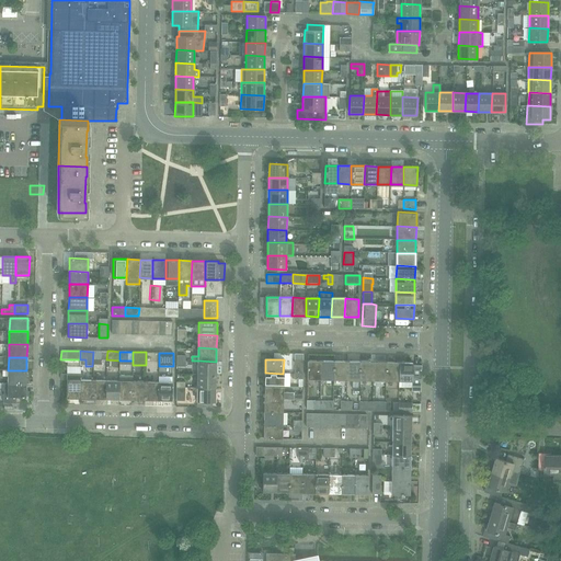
[(294,359),(294,374),(302,374),(302,361),(294,359)]
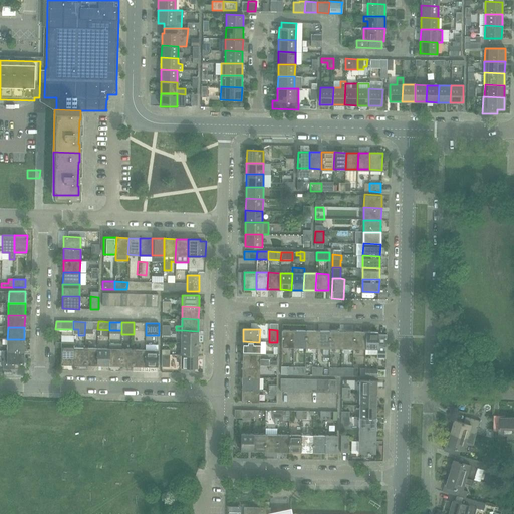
[(68,338),(68,331),(54,330),(53,337),(68,338)]
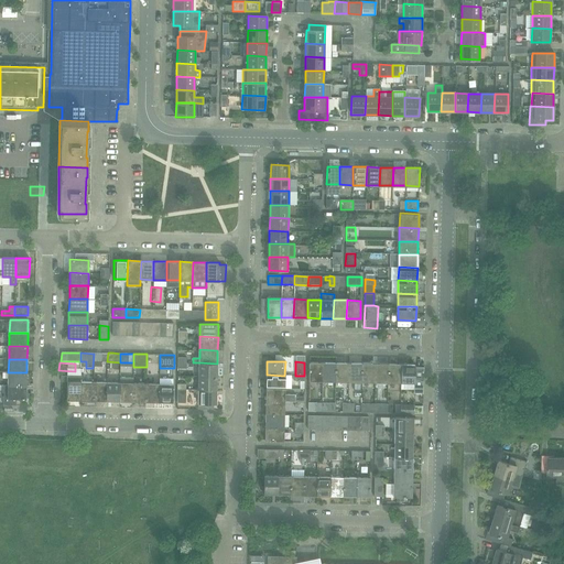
[(199,362),(198,376),(217,377),(217,364),(199,362)]
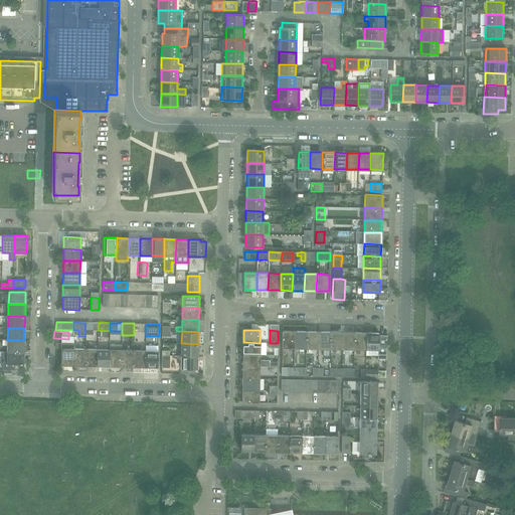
[(282,347),(295,348),(295,331),(282,331),(282,347)]
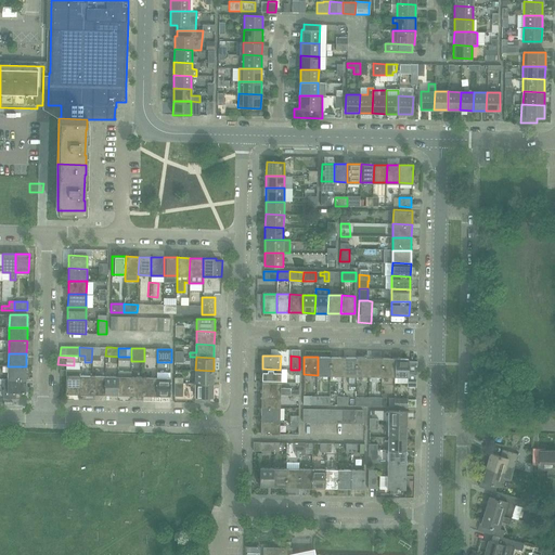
[(318,375),(330,375),(331,357),(318,357),(318,375)]
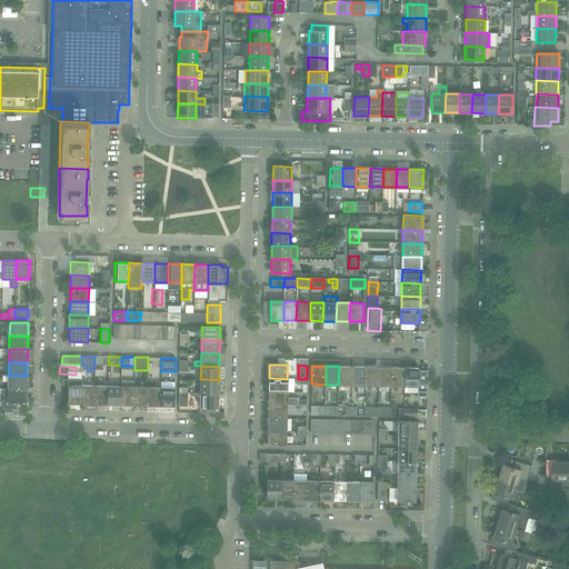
[(338,385),(351,385),(352,366),(339,366),(338,385)]
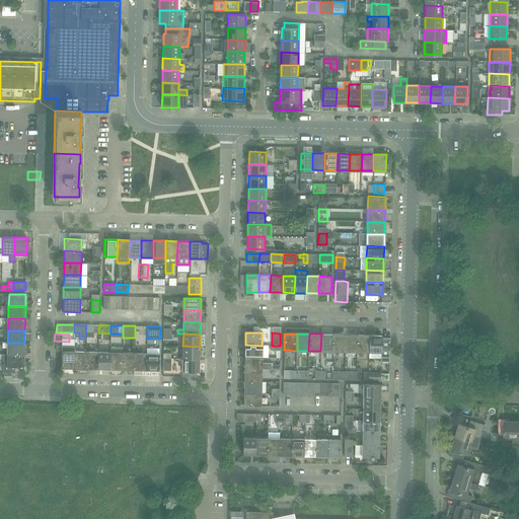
[(320,351),(332,351),(334,335),(321,334),(320,351)]
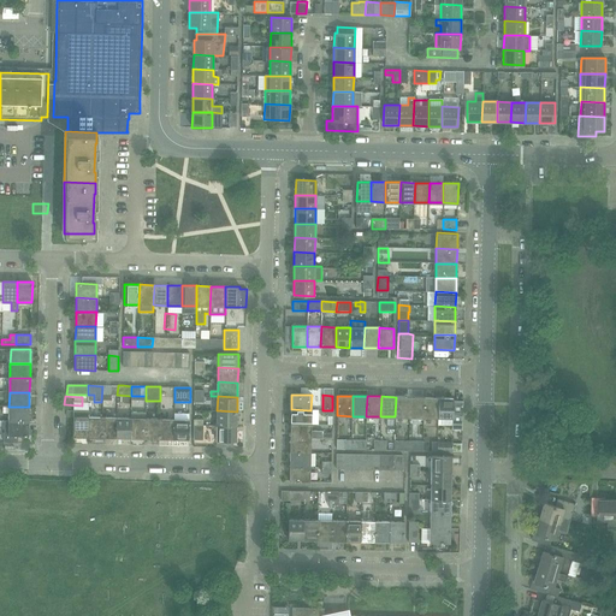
[(395,416),(409,418),(409,397),(396,397),(395,416)]
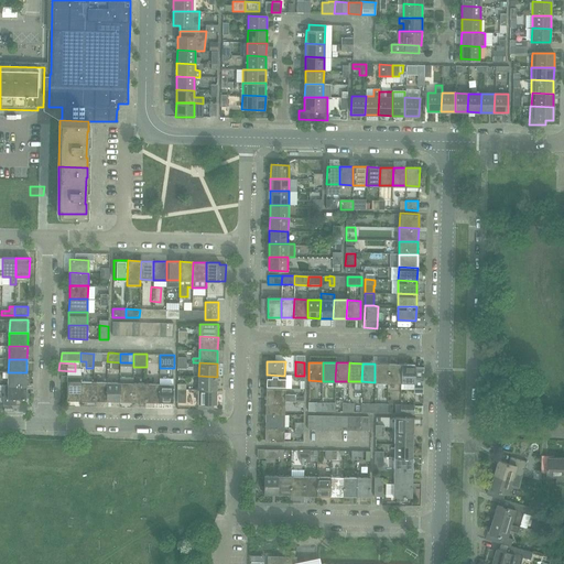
[(375,382),(388,382),(388,364),(375,364),(375,382)]
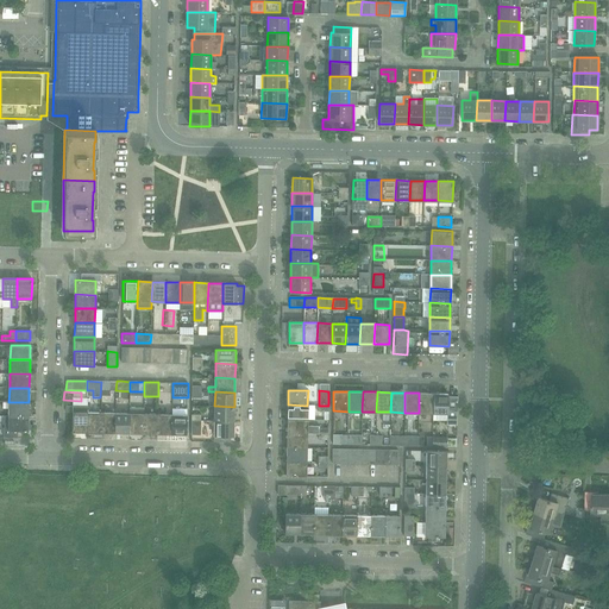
[(419,413),(433,413),(433,393),(419,393),(419,413)]
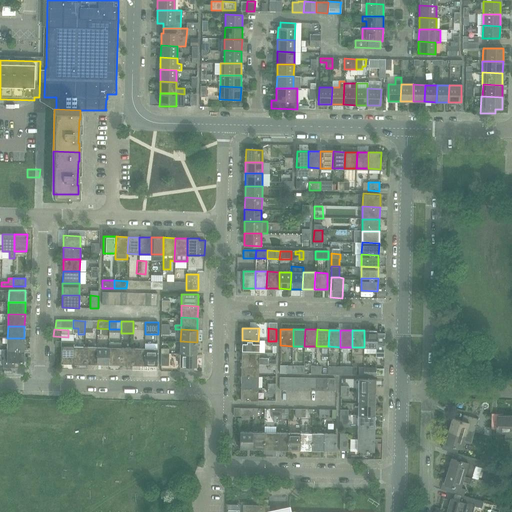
[(364,330),(364,347),(374,347),(374,357),(384,357),(384,333),(376,333),(376,331),(364,330)]
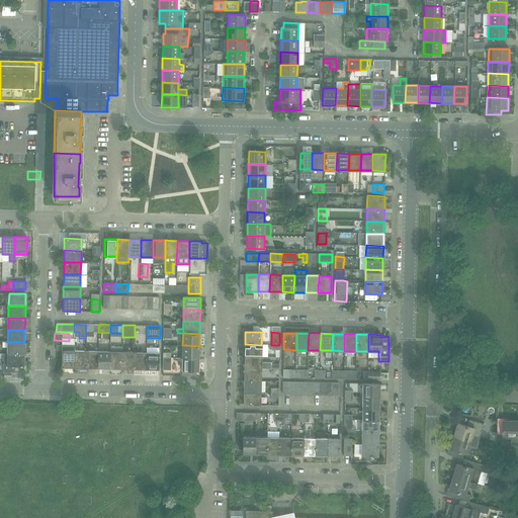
[(7,342),(7,354),(24,354),(24,342),(7,342)]
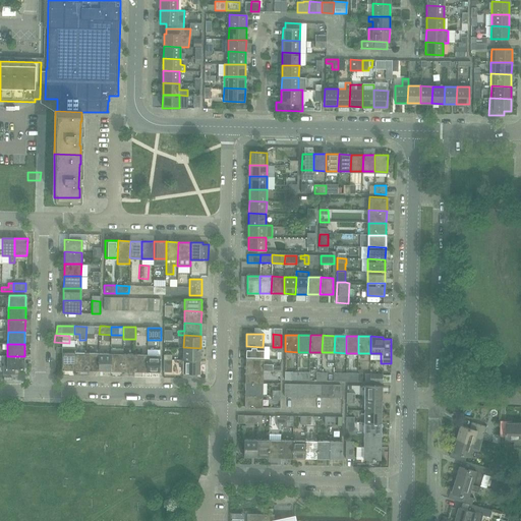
[(246,346),(245,358),(263,358),(263,347),(246,346)]
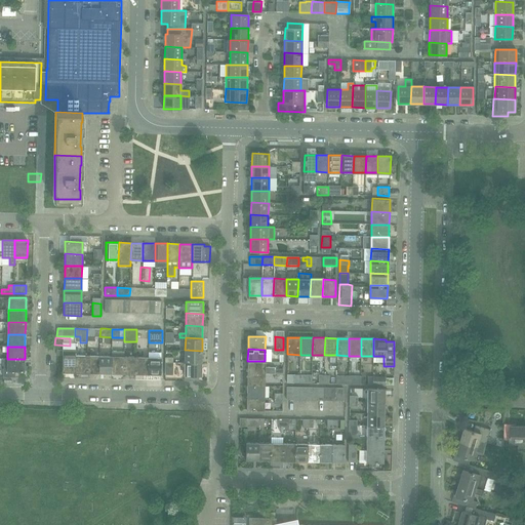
[(75,372),(75,355),(75,350),(63,350),(63,355),(62,372),(75,372)]
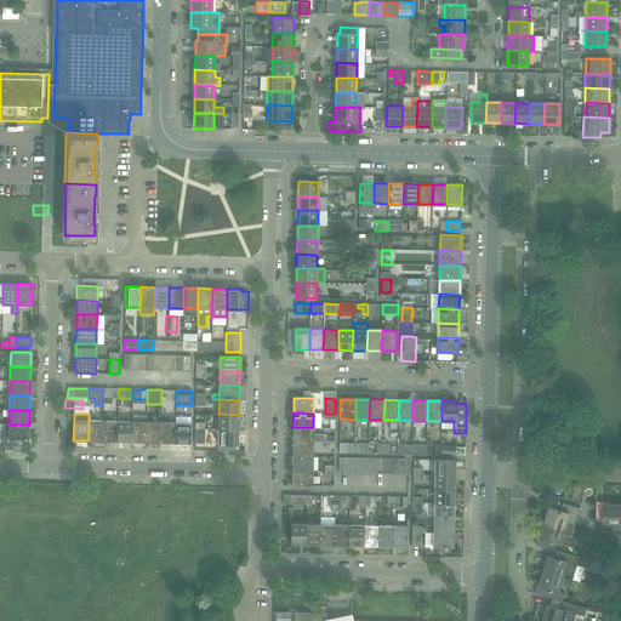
[(218,414),(218,428),(239,429),(239,415),(218,414)]
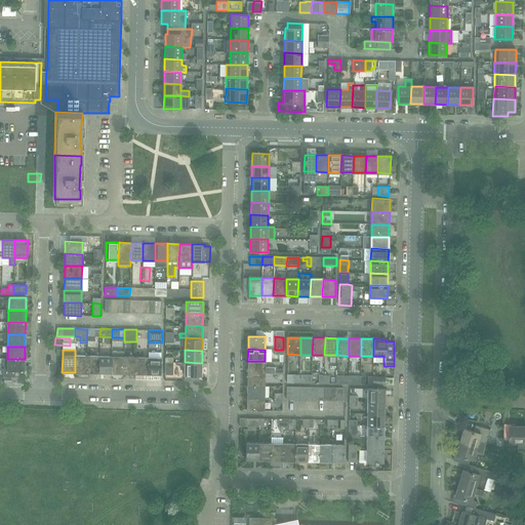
[(123,373),(124,357),(124,352),(112,351),(112,356),(112,373),(123,373)]
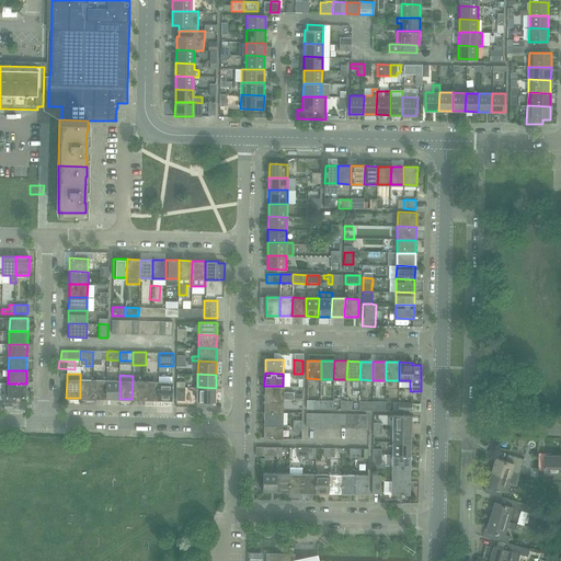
[(80,398),(93,399),(94,380),(80,379),(80,398)]
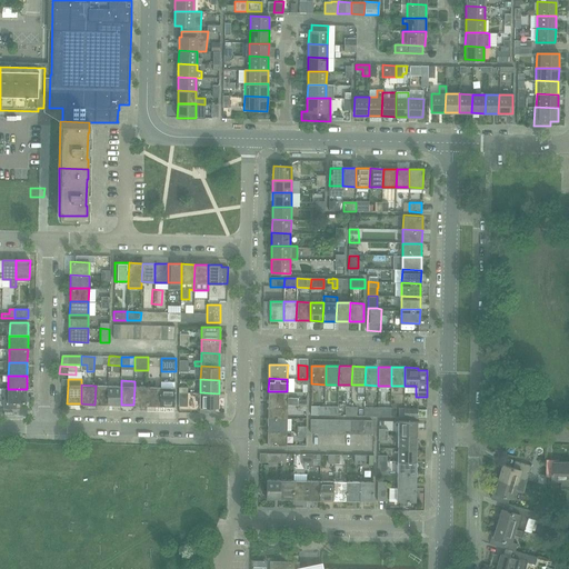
[(95,405),(108,405),(108,386),(96,386),(95,405)]
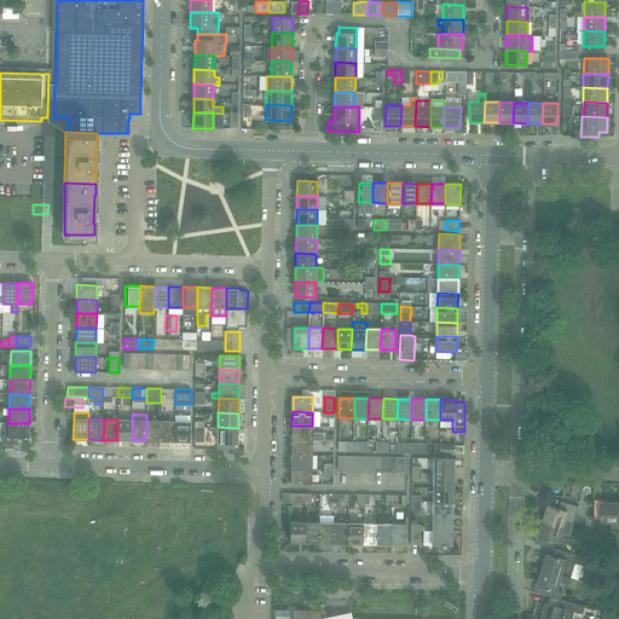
[(117,440),(132,440),(132,420),(117,420),(117,440)]
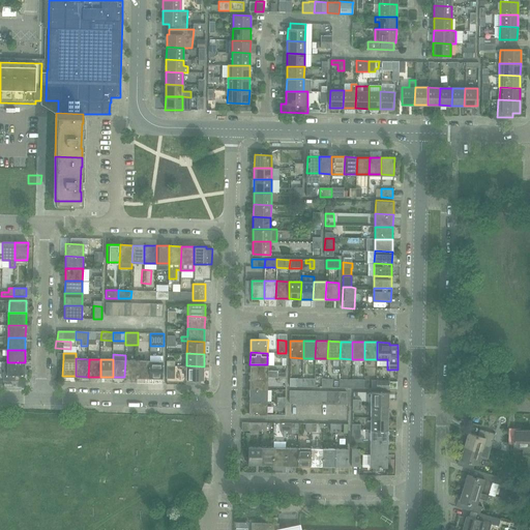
[(124,377),(137,378),(138,360),(125,360),(124,377)]
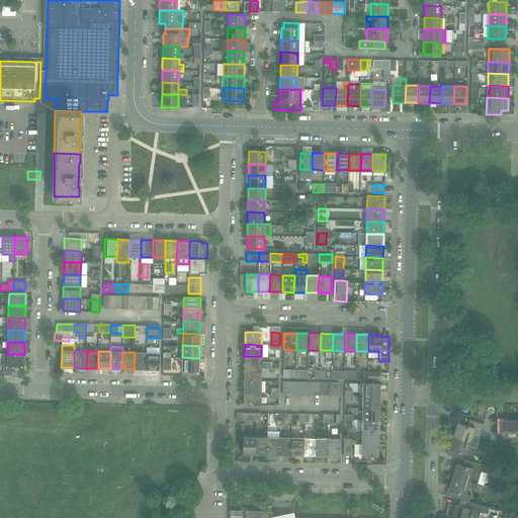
[(134,369),(146,369),(146,352),(135,352),(134,369)]
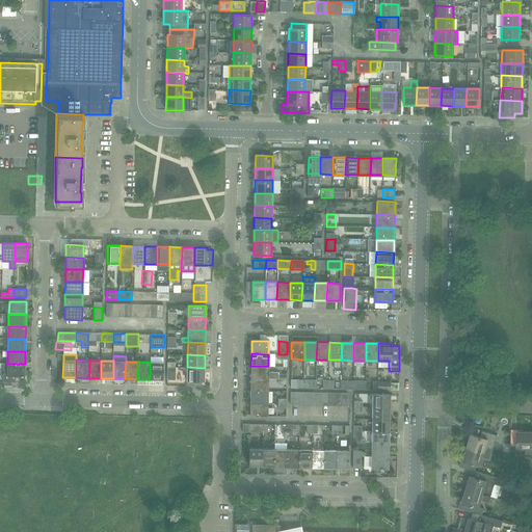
[(150,362),(150,379),(162,379),(163,362),(150,362)]
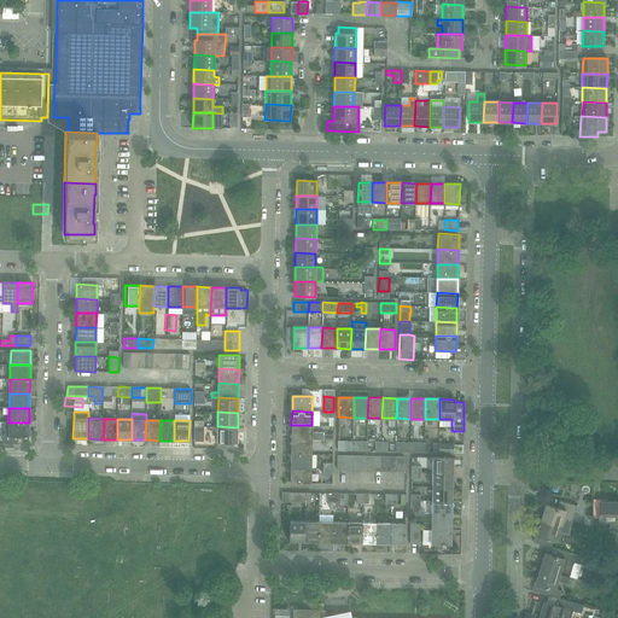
[(4,443),(18,444),(18,437),(29,437),(29,423),(9,423),(5,421),(5,425),(5,441),(4,441),(4,443)]
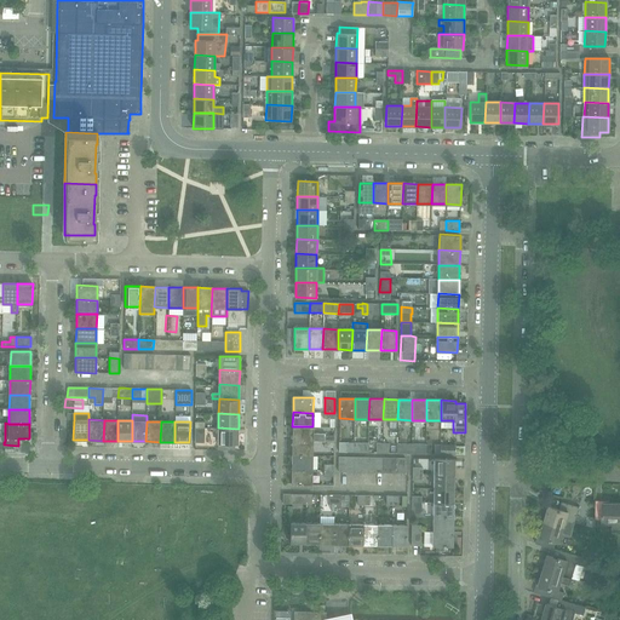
[(292,426),(292,441),(313,441),(313,426),(292,426)]
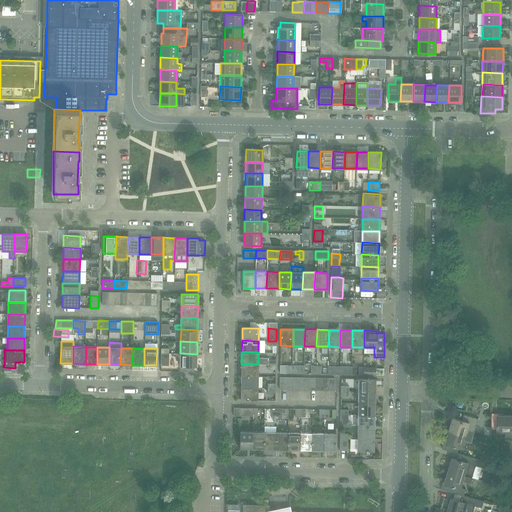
[(169,353),(161,353),(160,365),(169,365),(169,353)]
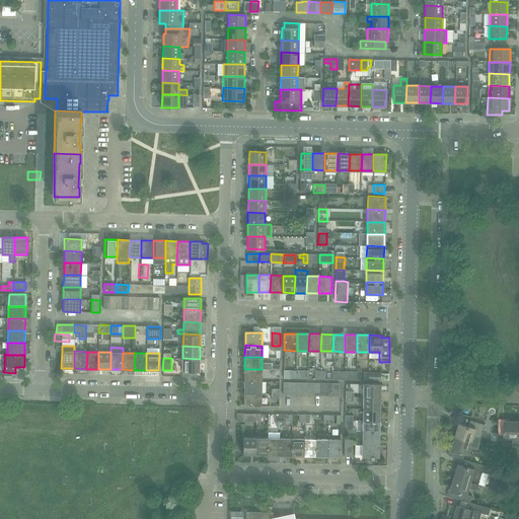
[(200,359),(182,358),(181,376),(196,377),(197,371),(199,371),(200,359)]
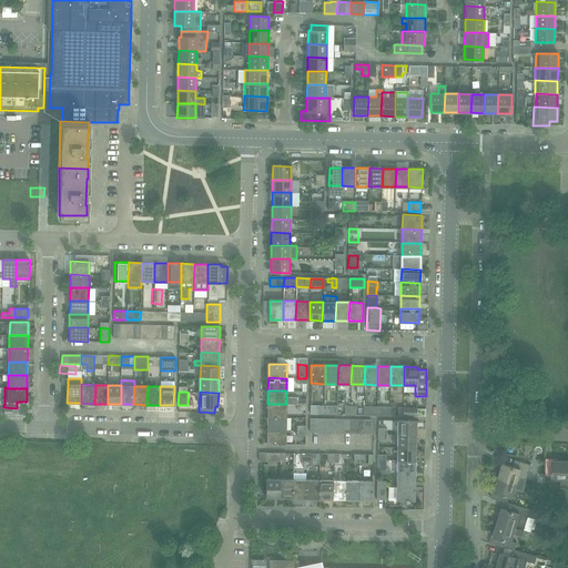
[(267,404),(267,417),(286,417),(286,404),(267,404)]
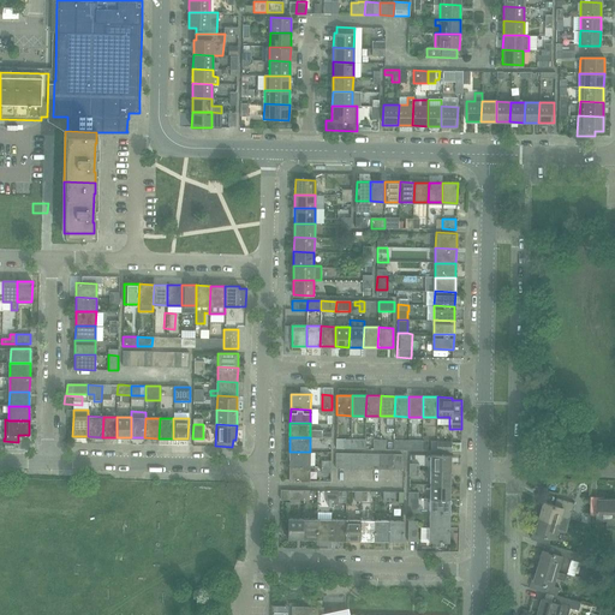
[(365,440),(351,440),(351,449),(365,449),(365,440)]
